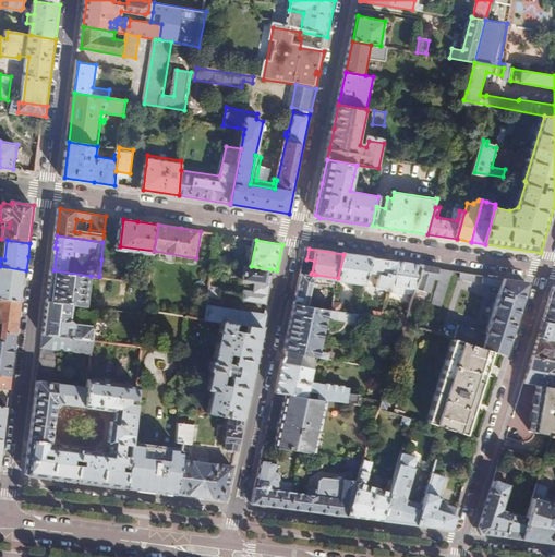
[(373,258),(344,254),(338,278),(369,283),(370,276),(373,258)]
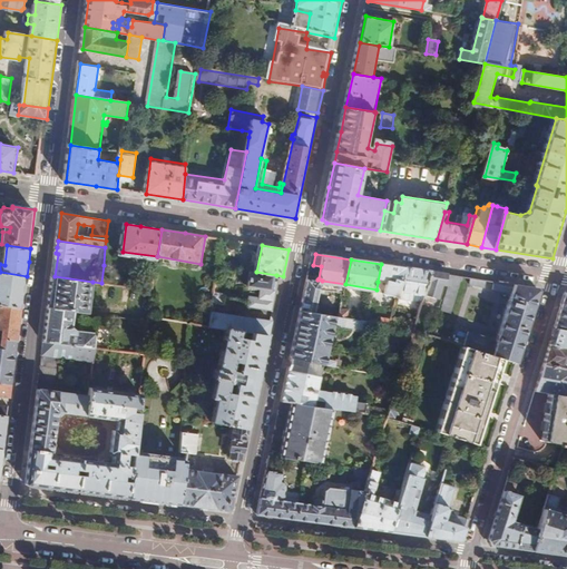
[(402,294),(408,268),(381,264),(378,282),(388,284),(385,291),(402,294)]
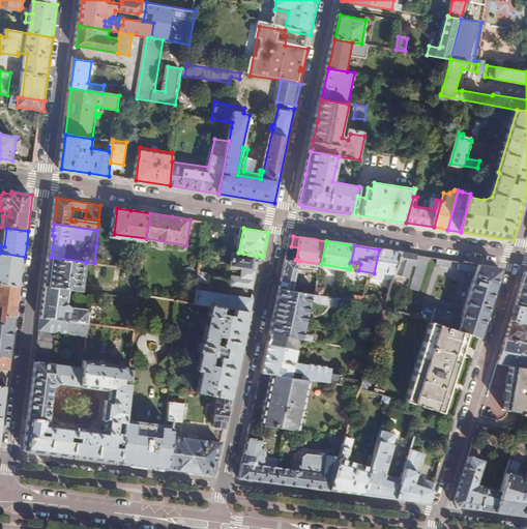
[(96,246),(94,263),(104,264),(106,247),(96,246)]
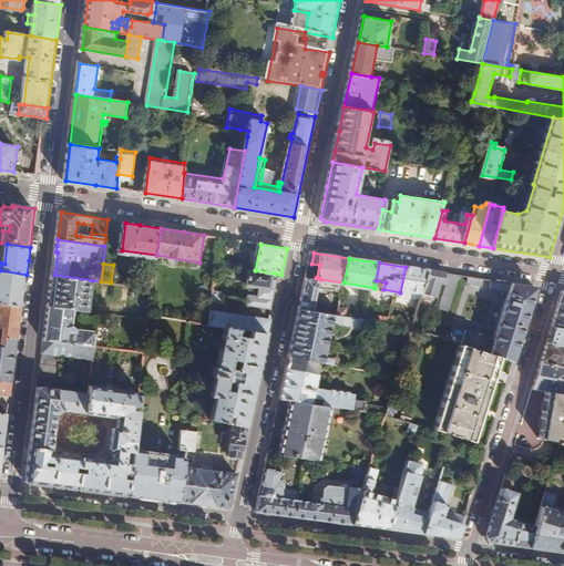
[(426,295),(432,270),(406,267),(400,292),(413,295),(414,288),(423,289),(421,295),(424,296),(426,295)]
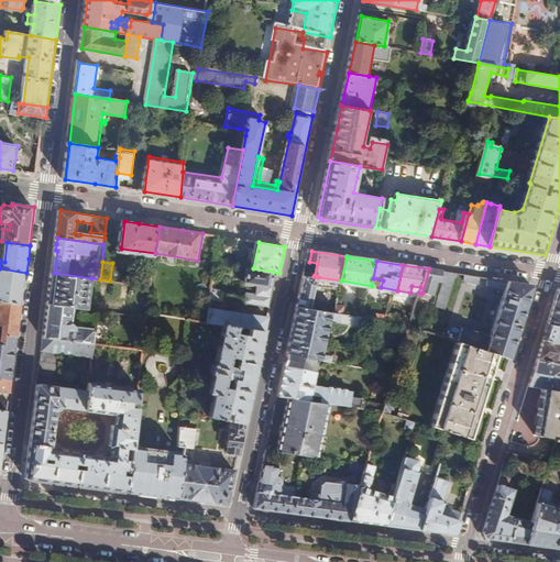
[(253,268),(248,267),(244,281),(270,285),(273,272),(253,268)]
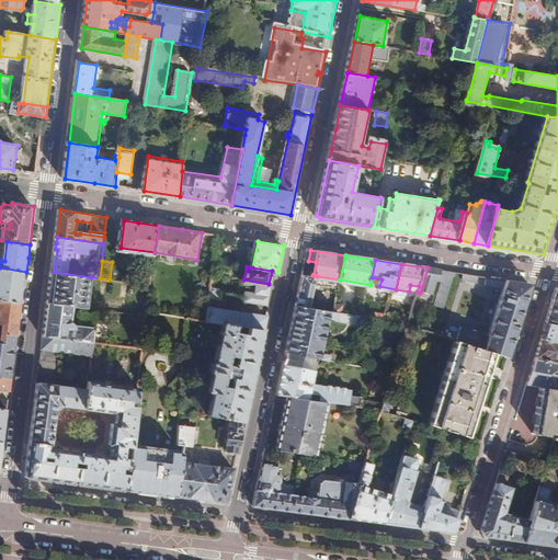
[(0,300),(23,304),(25,287),(26,272),(0,267),(0,281),(2,282),(1,292),(0,292),(0,300)]
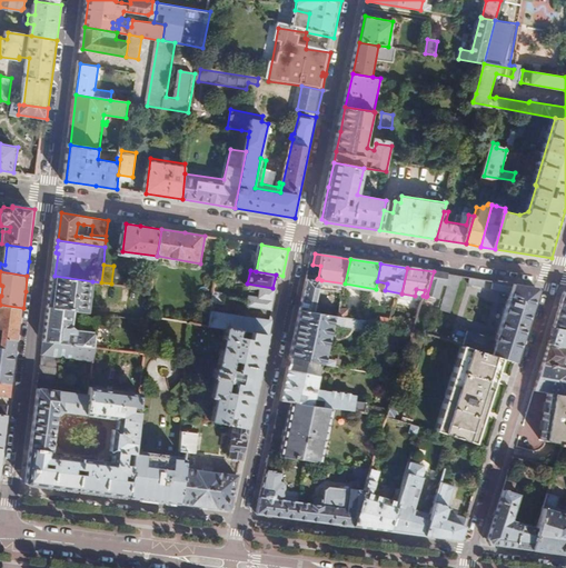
[(154,288),(155,273),(139,271),(137,286),(154,288)]
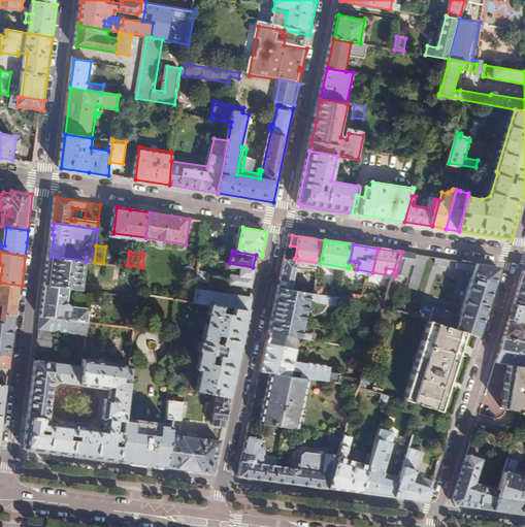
[(414,255),(402,252),(396,274),(407,277),(414,255)]
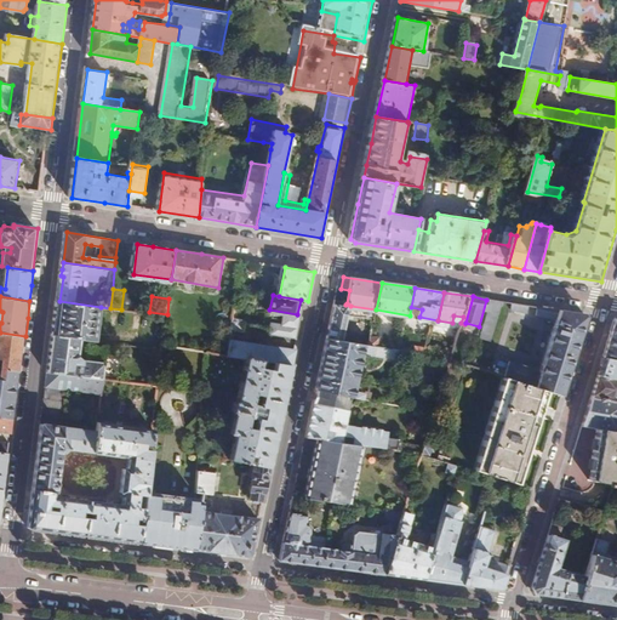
[(56,319),(55,326),(98,330),(101,307),(60,301),(58,301),(56,319)]
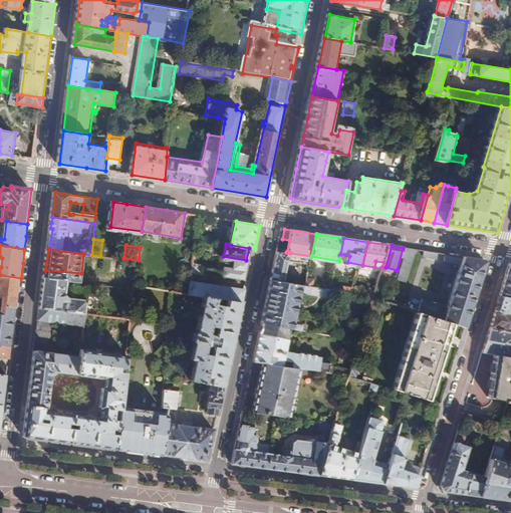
[(283,282),(290,253),(286,252),(287,251),(280,249),(277,259),(272,281),(283,282)]
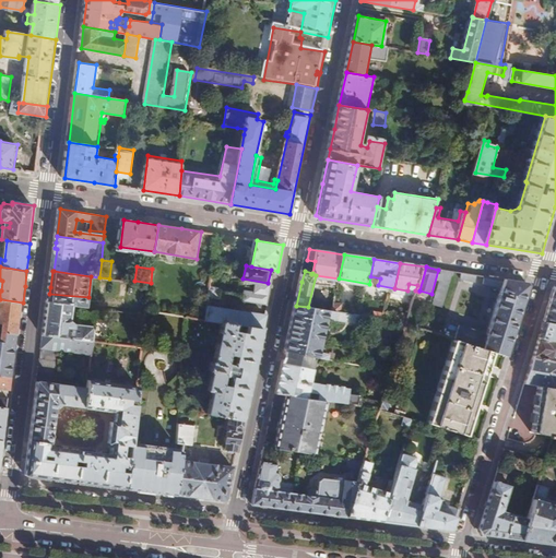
[(529,283),(495,279),(493,287),(500,289),(486,337),(483,348),(495,353),(508,357),(521,316),(531,285),(529,283)]
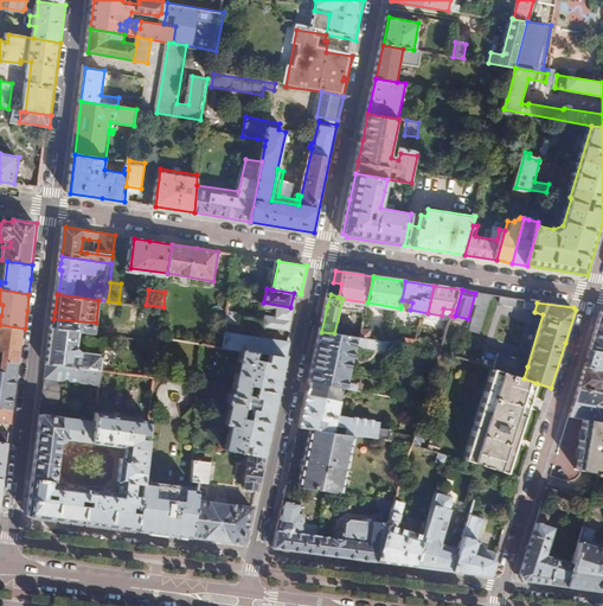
[(81,331),(95,332),(96,323),(53,319),(52,329),(81,331)]
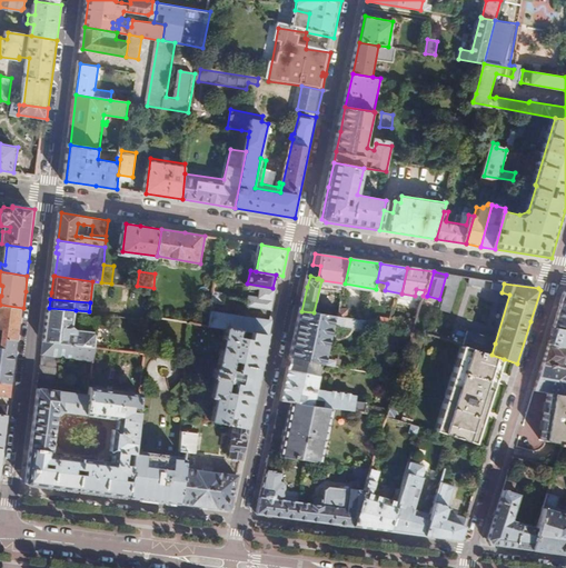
[(275,311),(277,301),(259,299),(257,309),(275,311)]
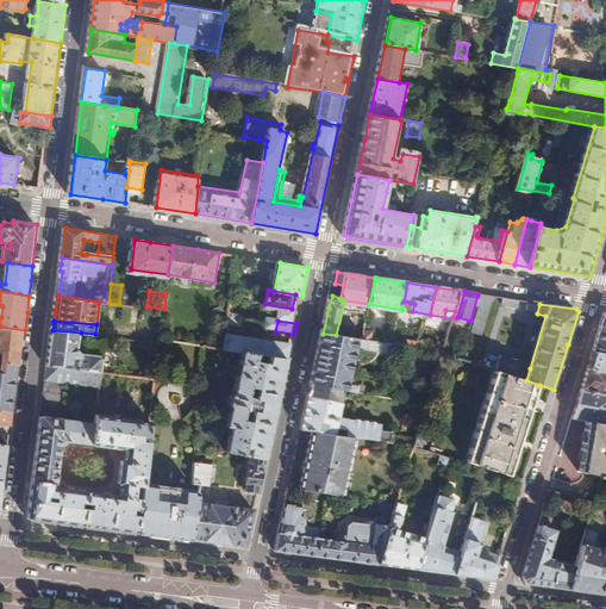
[(605,321),(601,333),(595,352),(605,353),(605,321)]
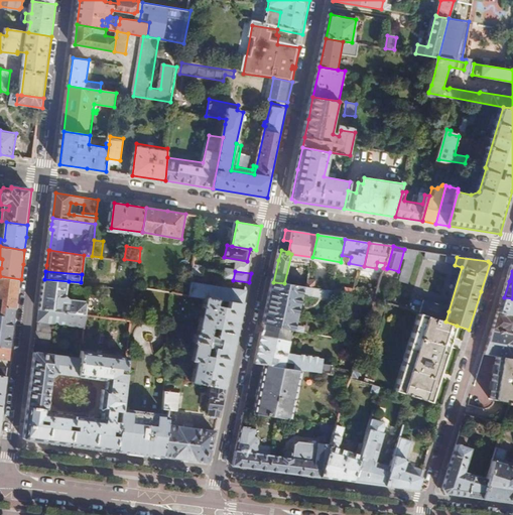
[(0,306),(17,309),(21,279),(0,276),(0,306)]
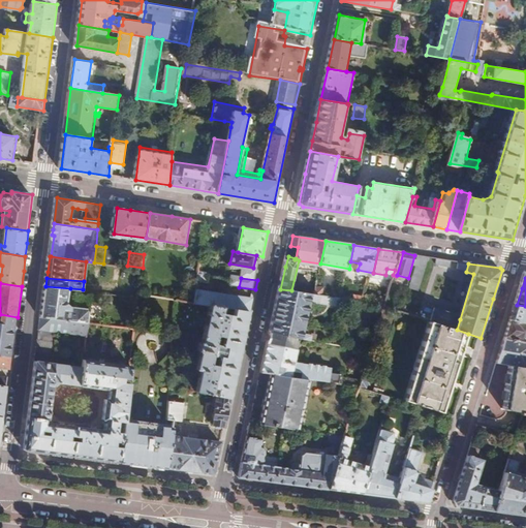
[(41,319),(43,319),(87,323),(90,323),(92,296),(79,294),(78,307),(72,306),(68,304),(70,288),(45,286),(43,300),(41,319)]
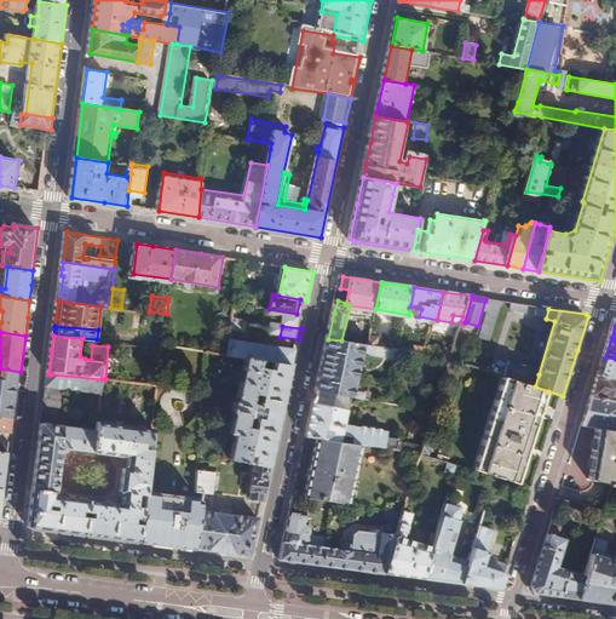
[(293,366),(297,351),(231,339),(229,354),(247,357),(293,366)]
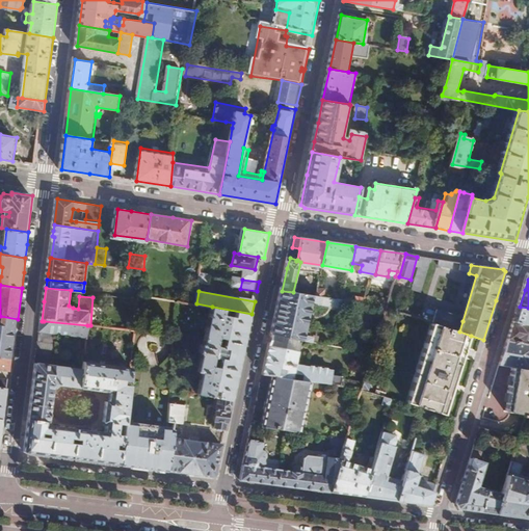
[(320,303),(321,297),(316,296),(293,292),(282,291),(276,313),(272,334),(301,340),(312,342),(313,337),(306,335),(313,303),(320,303)]
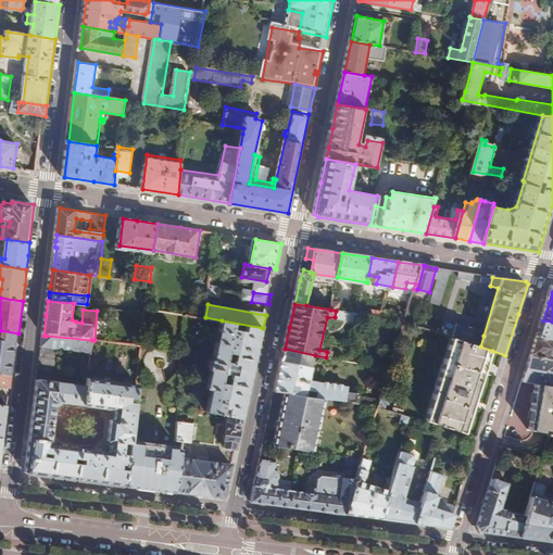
[(263,328),(222,320),(214,358),(212,358),(210,367),(213,367),(209,388),(213,389),(209,412),(233,417),(243,419),(253,374),(263,328)]
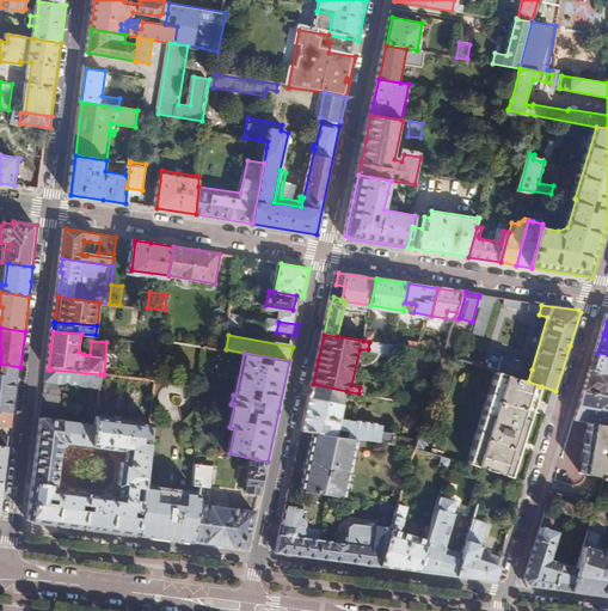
[(607,354),(597,353),(593,370),(607,372),(607,354)]
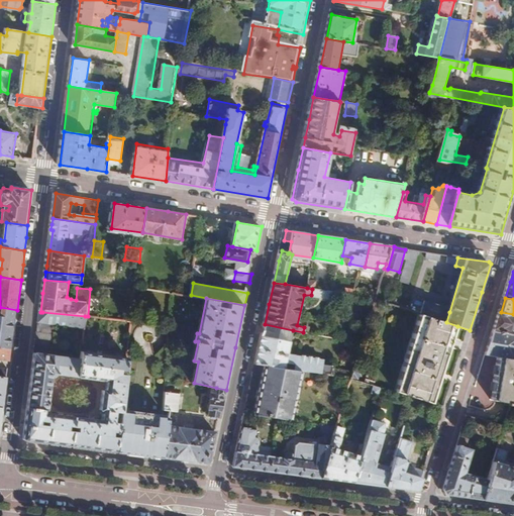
[(443,309),(420,302),(417,313),(421,314),(439,320),(443,309)]
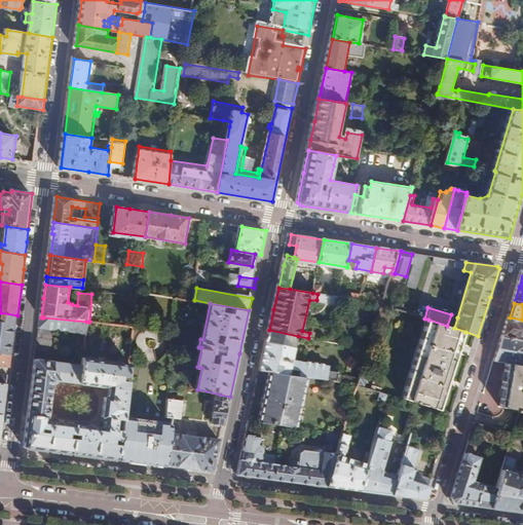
[(15,335),(17,315),(0,312),(0,353),(12,355),(15,335)]
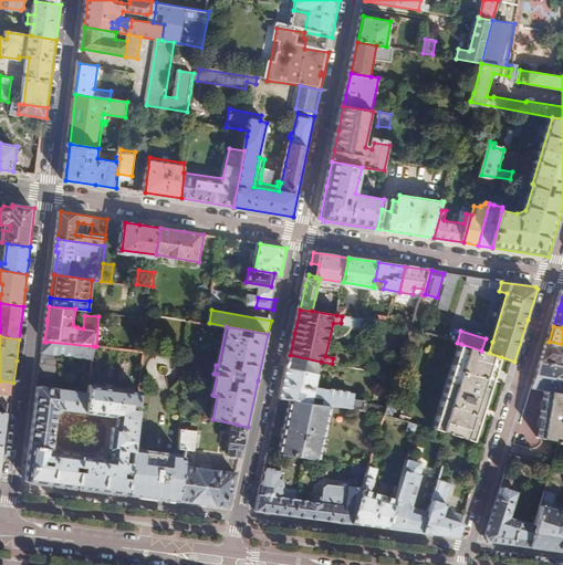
[(44,353),(43,353),(27,481),(62,487),(93,490),(128,494),(134,449),(141,390),(89,384),(87,393),(55,389),(60,355),(92,359),(93,346),(47,342),(44,353)]
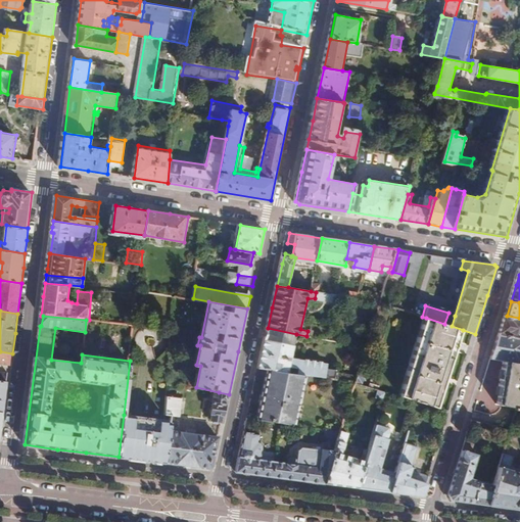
[(507,316),(501,335),(519,338),(519,318),(507,316)]
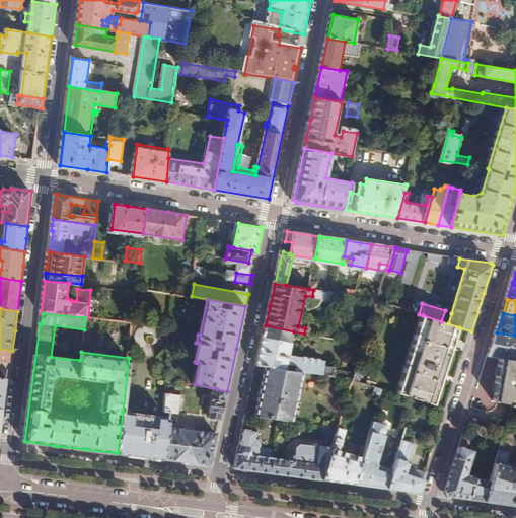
[(436,404),(459,327),(448,323),(441,321),(423,315),(399,394),(436,404)]
